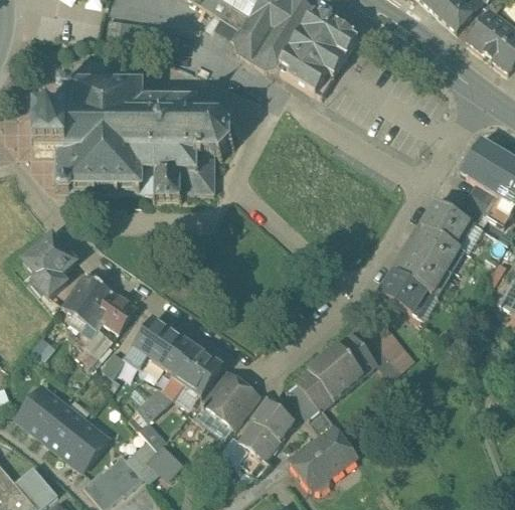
[(190,0),(240,30),(234,39),(237,50),(236,51),(236,53),(238,54),(239,53),(264,69),(263,69),(265,71),(268,70),(267,69),(276,67),(277,68),(279,68),(281,72),(321,100),(337,73),(357,40),(353,37),(354,35),(297,0),(190,0)]
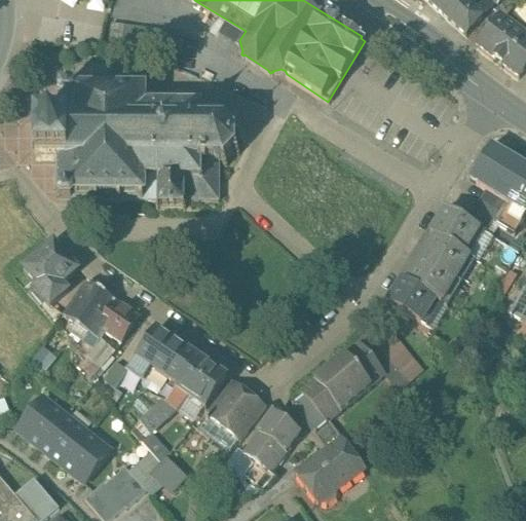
[(494,2),(492,0),(429,0),(465,33),(494,2)]
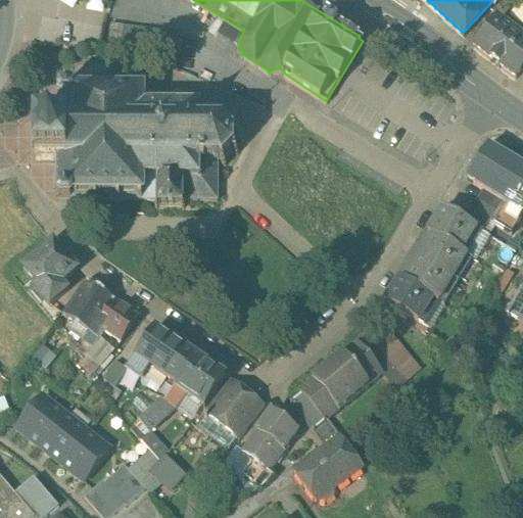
[(511,25),(497,14),(475,43),(516,75),(522,64),(522,29),(520,32),(511,25)]
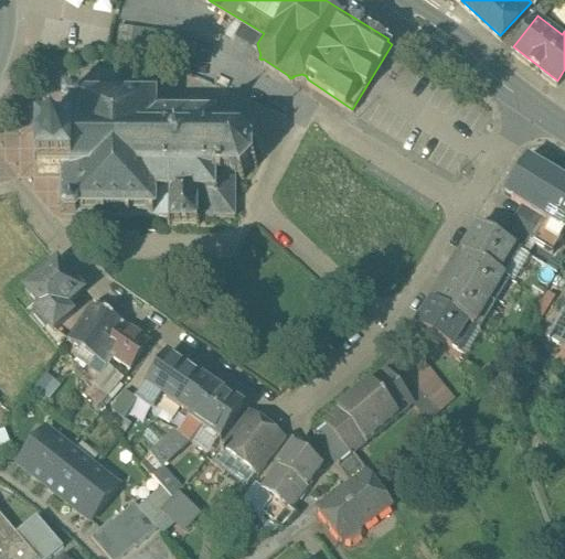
[(564,31),(564,28),(556,21),(552,27),(562,34),(564,31)]
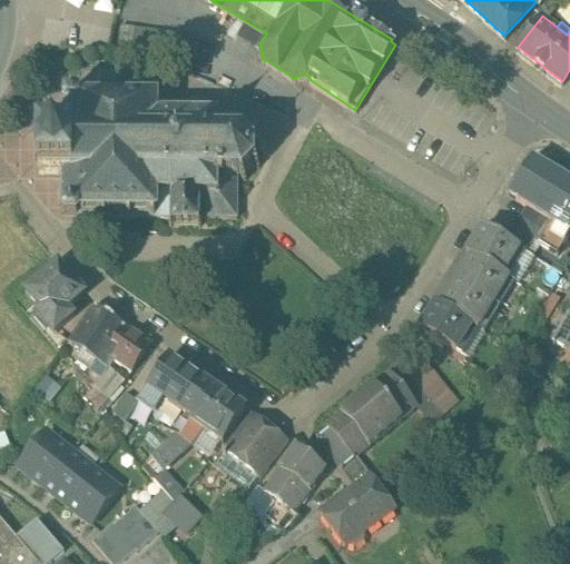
[(135,23),(120,22),(117,48),(131,50),(133,48),(135,23)]
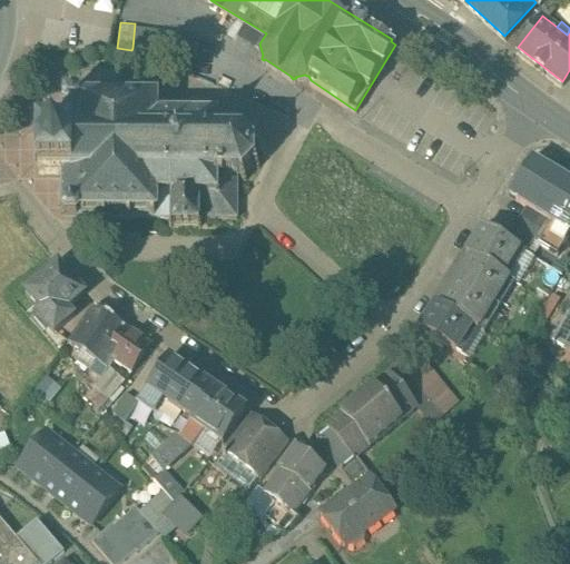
[(198,32),(135,23),(133,48),(195,57),(198,32)]
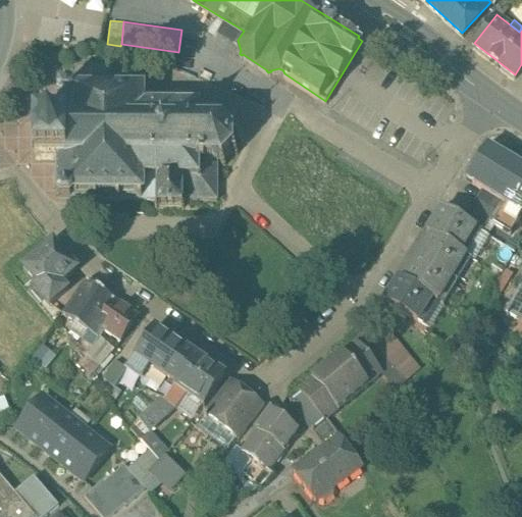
[(168,86),(162,92),(145,92),(145,82),(57,81),(58,121),(36,121),(36,156),(57,156),(57,196),(157,197),(157,201),(154,203),(156,205),(159,203),(179,203),(183,205),(185,203),(183,200),(183,197),(205,197),(205,158),(220,158),(221,163),(225,162),(223,157),(231,149),(237,151),(238,147),(232,146),(232,134),(238,132),(237,128),(231,131),(223,121),(225,117),(222,115),(220,120),(199,120),(199,105),(203,102),(200,99),(197,102),(183,102),(183,92),(176,87),(168,86)]
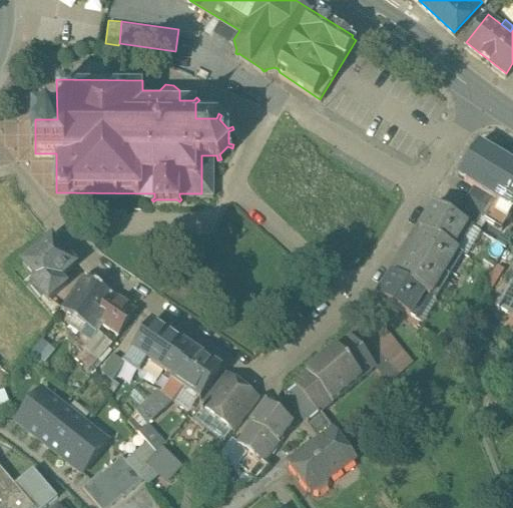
[(321,163),(293,133),(247,178),(312,240),(337,215),(357,196),(361,192),(328,156),(321,163)]
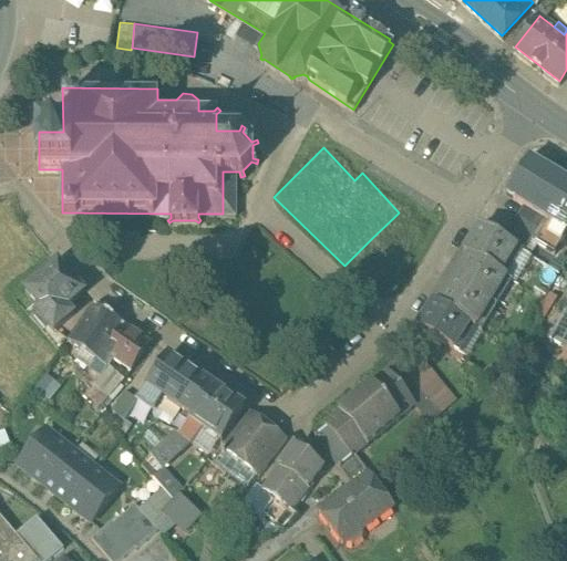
[(566,176),(536,157),(513,195),(523,201),(545,215),(566,228),(566,176)]
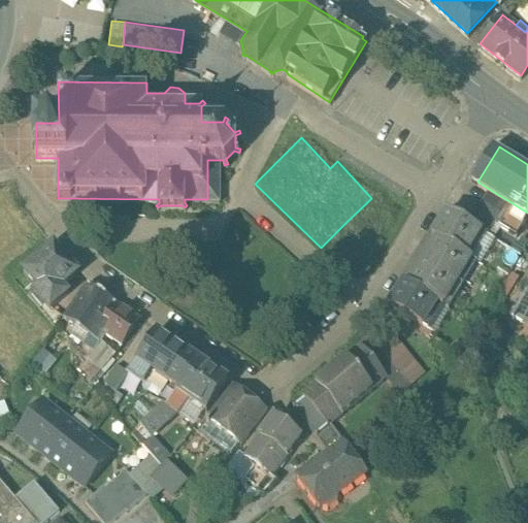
[(223,160),(207,160),(207,199),(222,199),(223,160)]
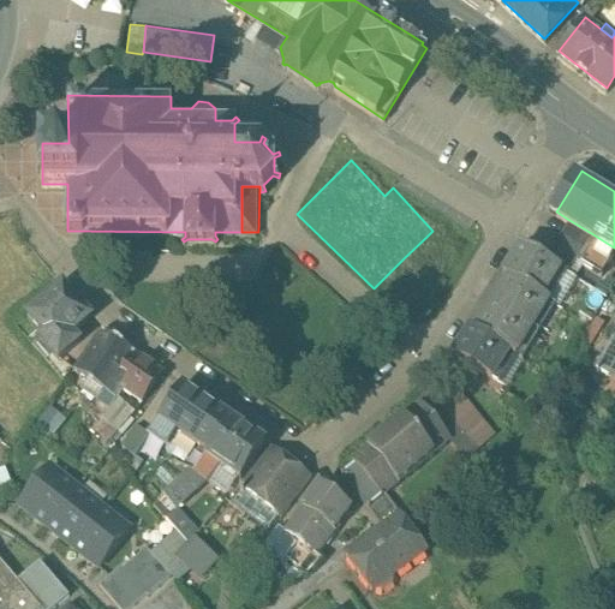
[(591,233),(567,219),(560,231),(584,245),(591,233)]
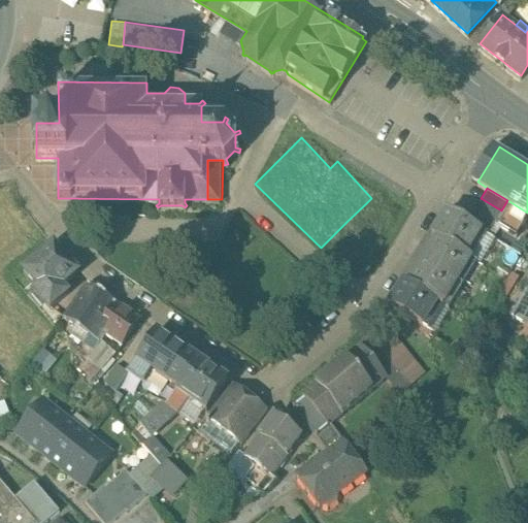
[(501,210),(481,198),(474,208),(495,221),(501,210)]
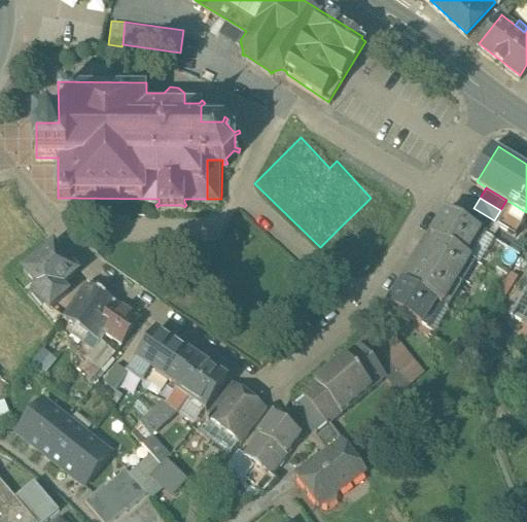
[(467,219),(447,206),(431,231),(436,235),(465,251),(480,227),(467,219)]
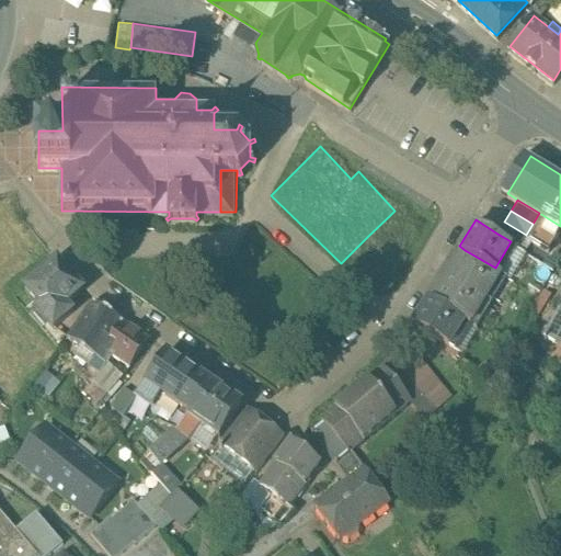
[(526,235),(504,222),(497,234),(511,241),(518,246),(526,235)]
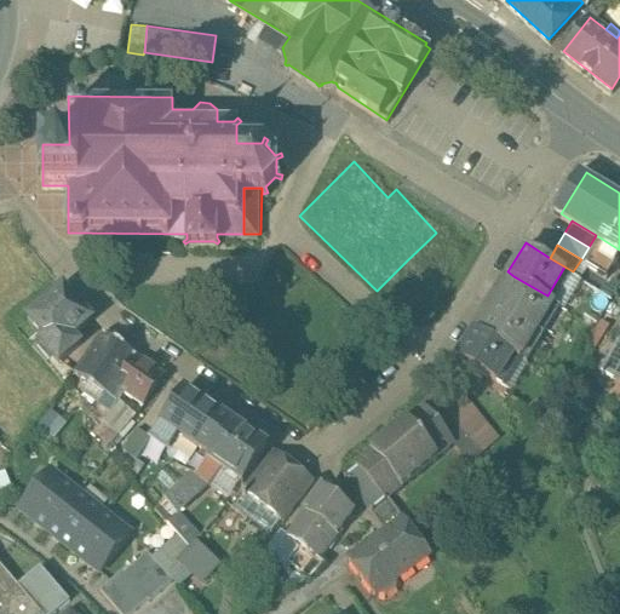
[(547,296),(514,276),(497,303),(537,327),(554,299),(547,296)]
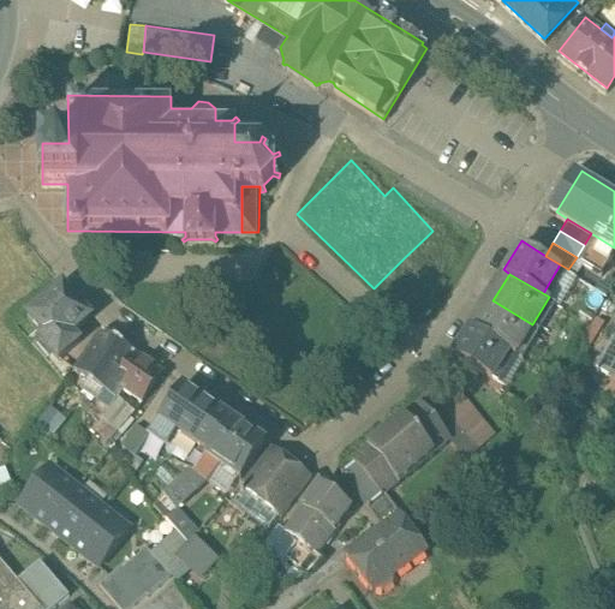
[(63,280),(27,311),(54,342),(51,346),(59,356),(81,338),(72,328),(91,312),(63,280)]
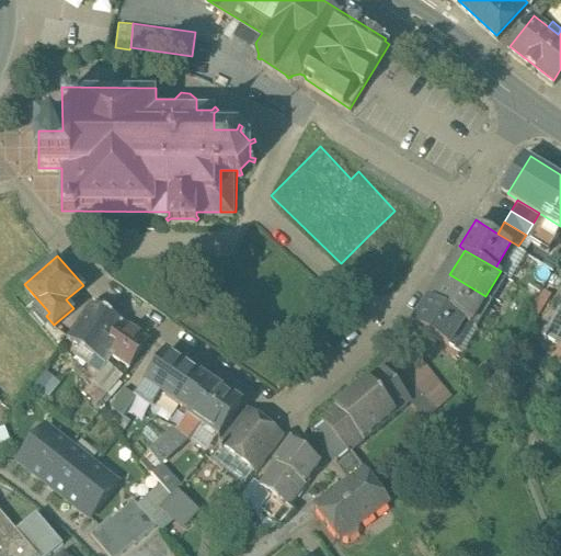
[(485,296),(449,274),(435,299),(465,318),(470,321),(485,296)]
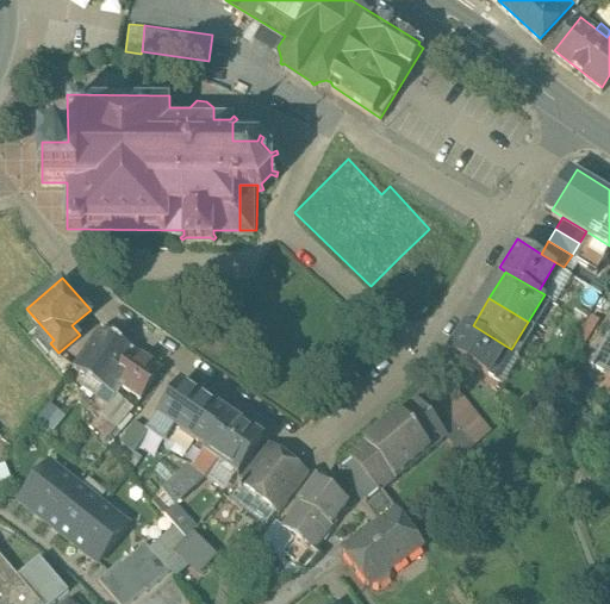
[(473,325),(466,322),(449,349),(487,373),(505,346),(473,325)]
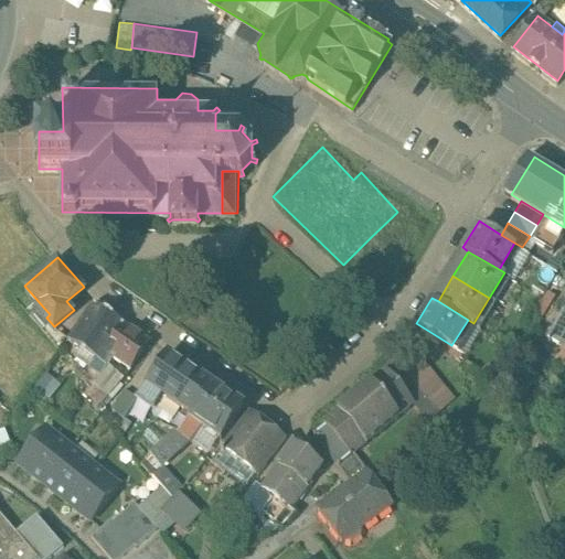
[(124,320),(95,300),(70,337),(106,363),(112,353),(118,343),(112,339),(124,320)]
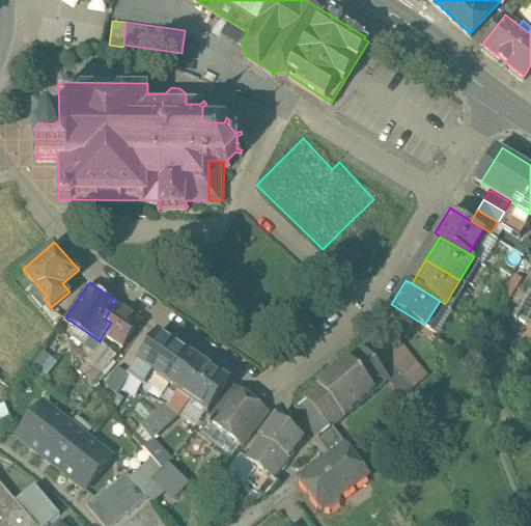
[(530,313),(530,284),(514,313),(525,320),(530,313)]
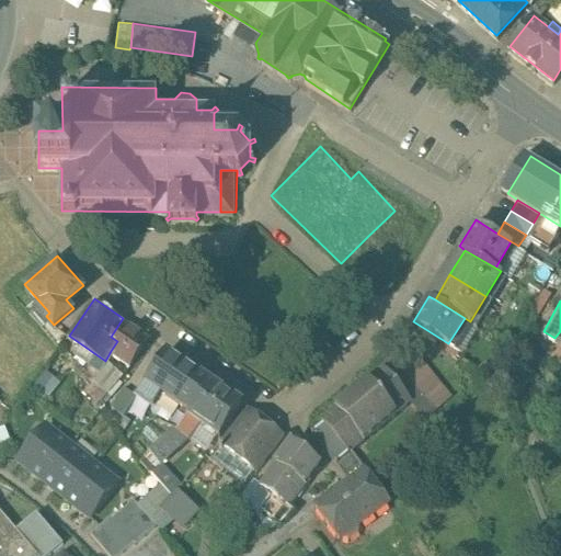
[(149,339),(123,319),(124,319),(123,318),(111,337),(117,341),(111,351),(125,361),(123,364),(127,367),(129,364),(149,339)]
